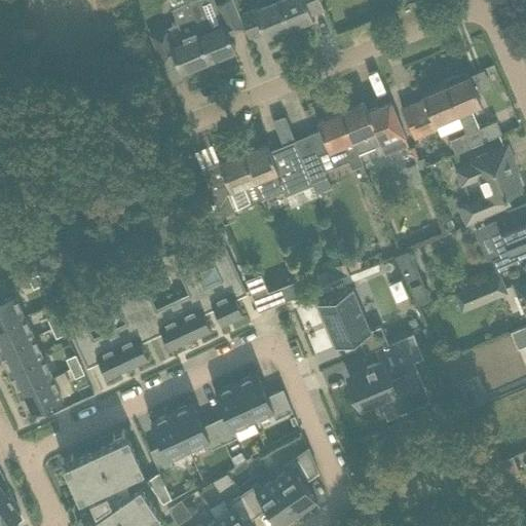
[(181,0),(183,3),(207,60),(233,48),(227,34),(242,27),(232,0),(222,0),(213,4),(211,0),(181,0)]
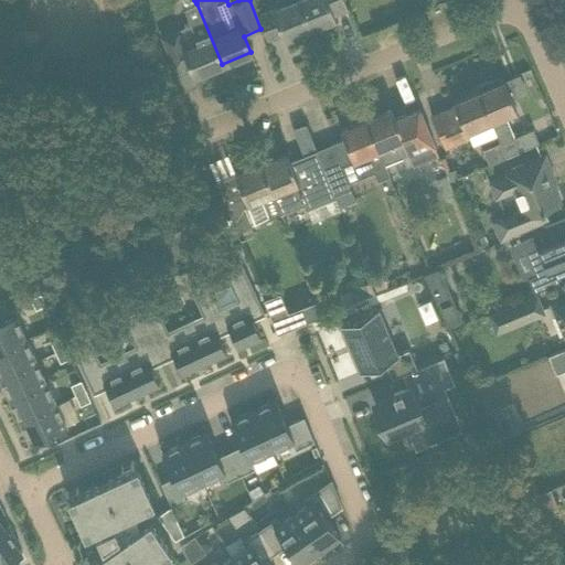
[(309,29),(297,0),(272,0),(274,6),(270,7),(270,4),(256,11),(267,41),(283,35),(284,39),(309,29)]
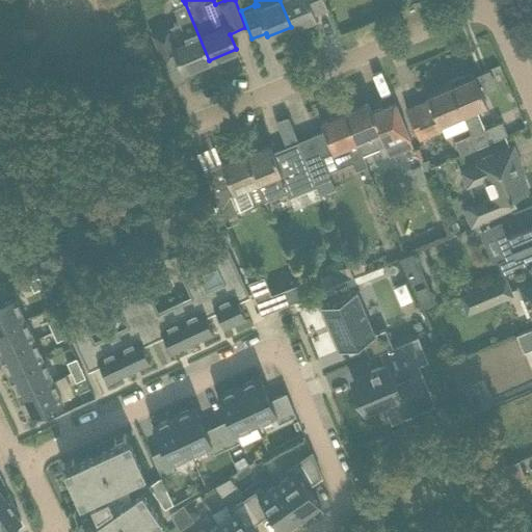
[(280,0),(291,27),(316,18),(314,14),(327,8),(323,0),(280,0)]
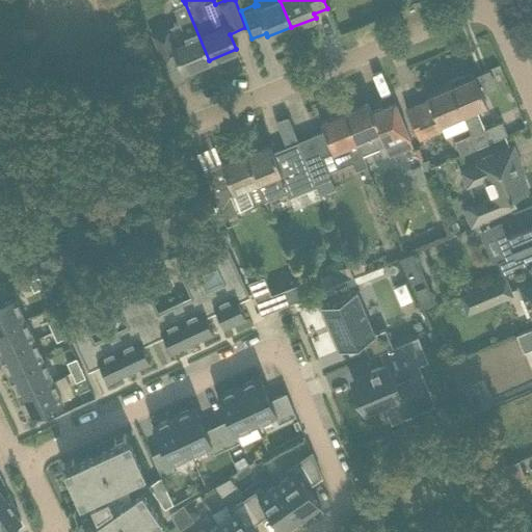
[(209,60),(185,3),(171,8),(182,37),(174,42),(167,25),(151,32),(164,64),(178,59),(182,71),(209,60)]
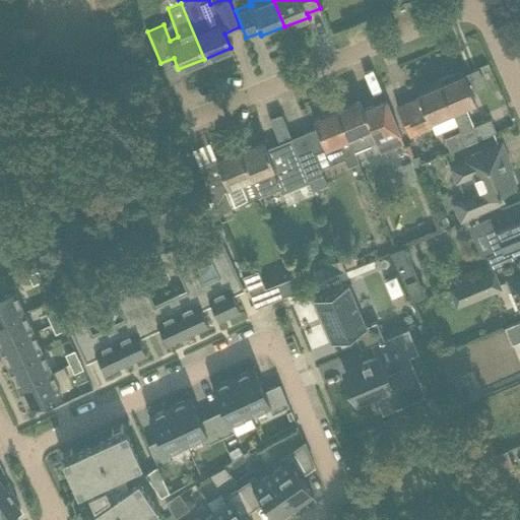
[(451,111),(458,131),(460,130),(465,143),(496,131),(491,118),(472,126),(464,106),(474,102),(463,73),(454,77),(452,73),(438,79),(440,83),(452,111),(451,111)]
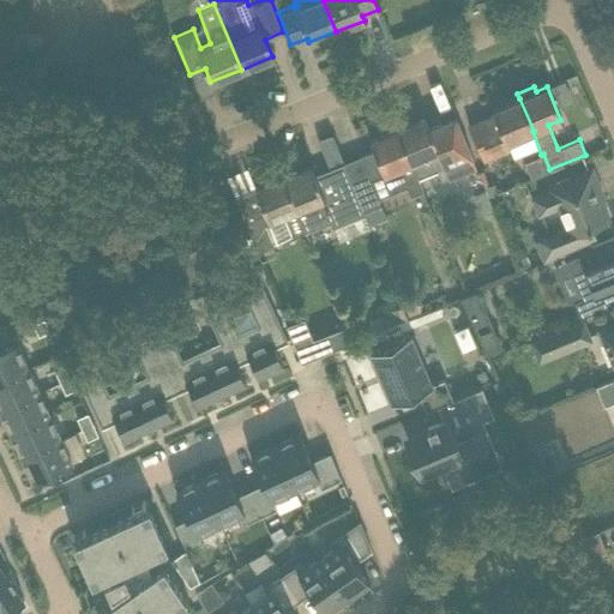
[(506,142),(533,131),(534,131),(519,98),(492,110),(493,115),(469,126),(483,160),(509,149),(506,142)]
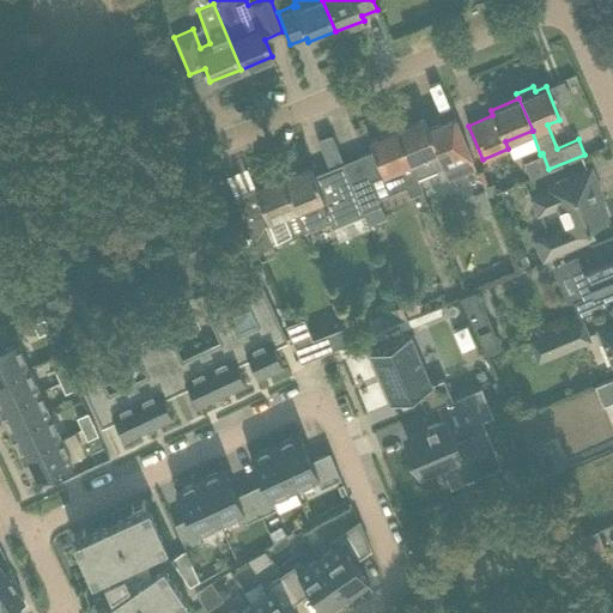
[(424,117),(398,128),(417,177),(436,170),(439,180),(448,176),(448,177),(473,167),(454,119),(429,129),(424,117)]
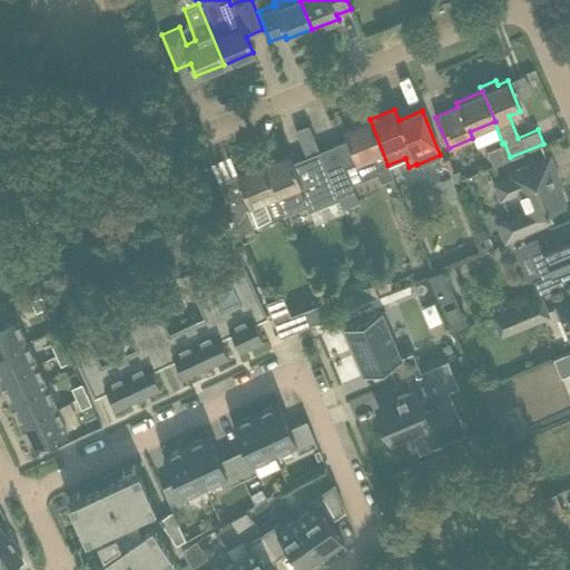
[(387,165),(370,119),(343,130),(347,140),(320,151),(337,196),(343,208),(357,202),(352,189),(353,189),(351,184),(377,173),(381,180),(392,175),(387,165)]
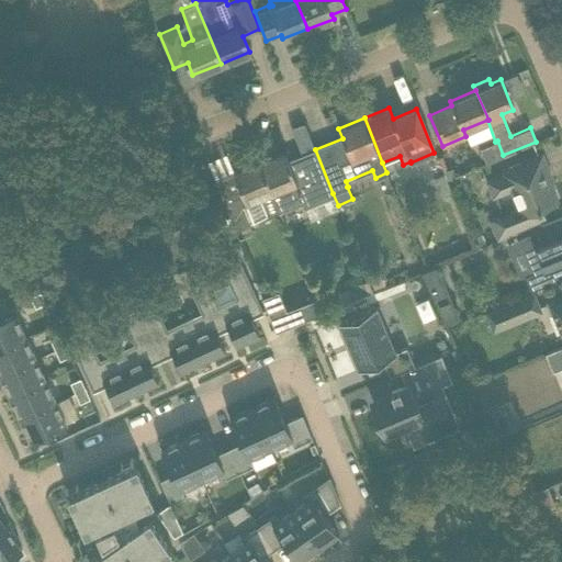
[(497,141),(495,142),(480,148),(485,163),(503,155),(497,141)]
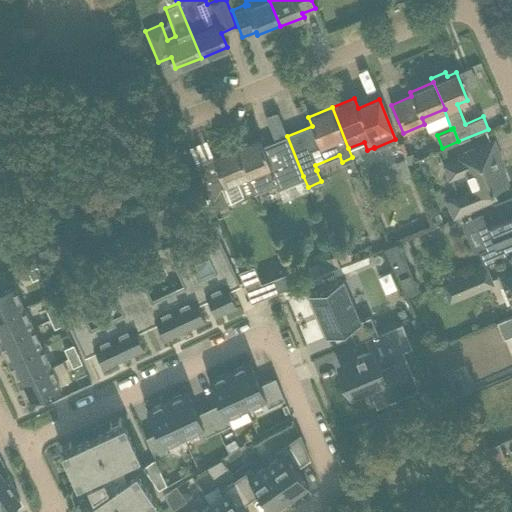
[(258,137),(236,147),(247,174),(252,186),(254,193),(275,184),(277,187),(302,176),(288,143),(265,153),(258,137)]
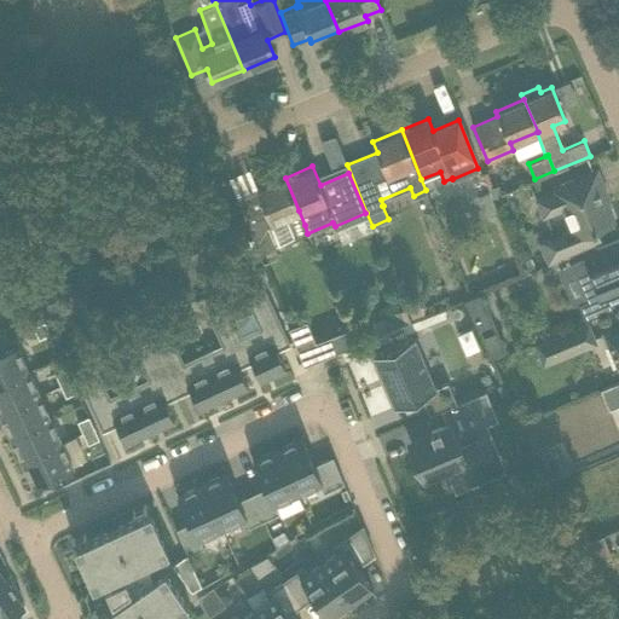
[(538,242),(547,265),(601,242),(596,229),(614,221),(601,190),(605,189),(597,169),(548,189),(549,192),(536,198),(543,218),(559,212),(566,231),(538,242)]
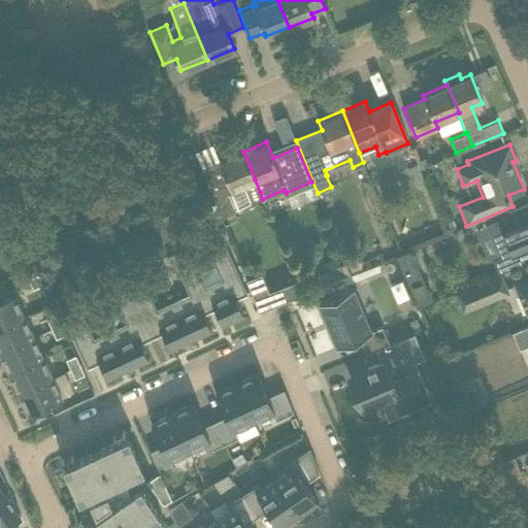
[(255,179),(243,152),(202,168),(222,216),(262,199),(260,192),(255,179)]
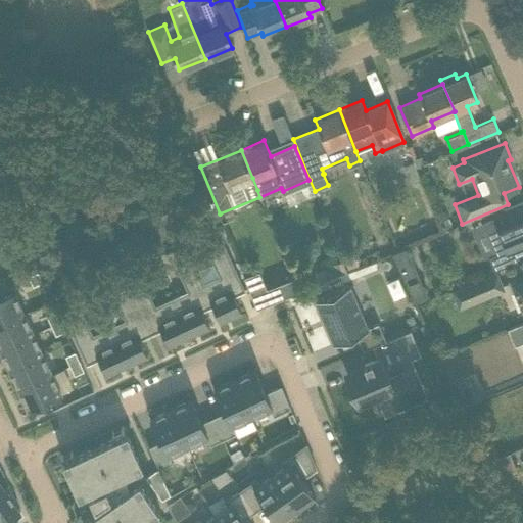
[(437,215),(444,230),(450,227),(443,211),(437,215)]
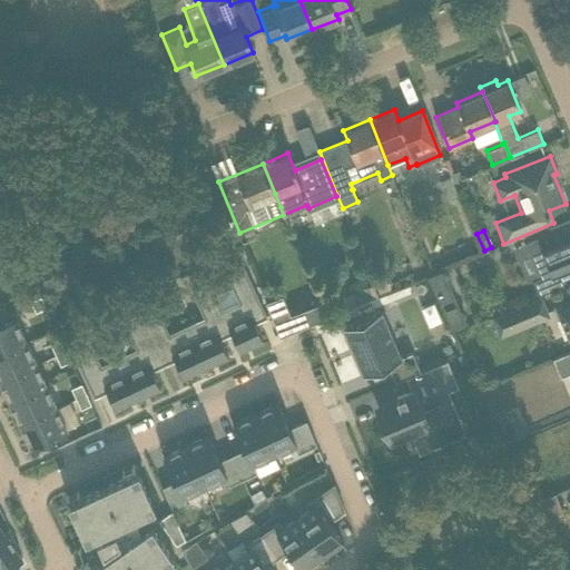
[(549,231),(523,241),(538,276),(529,279),(536,295),(569,281),(569,233),(552,239),(549,231)]
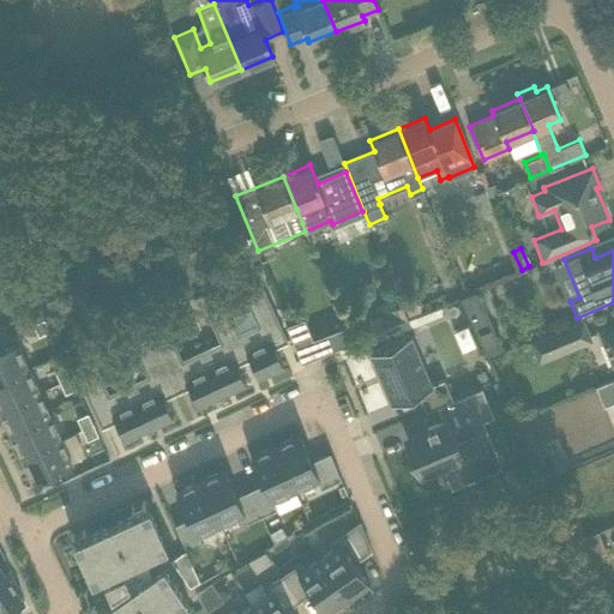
[(257,268),(247,272),(252,282),(262,277),(257,268)]
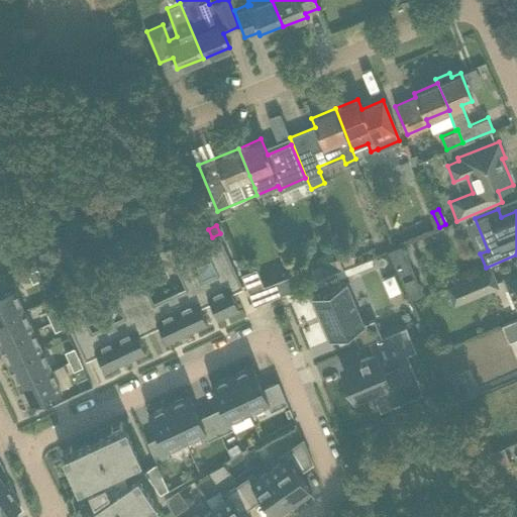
[(242,287),(220,238),(205,245),(217,272),(201,279),(198,274),(197,275),(209,302),(217,318),(238,308),(230,292),(242,287)]
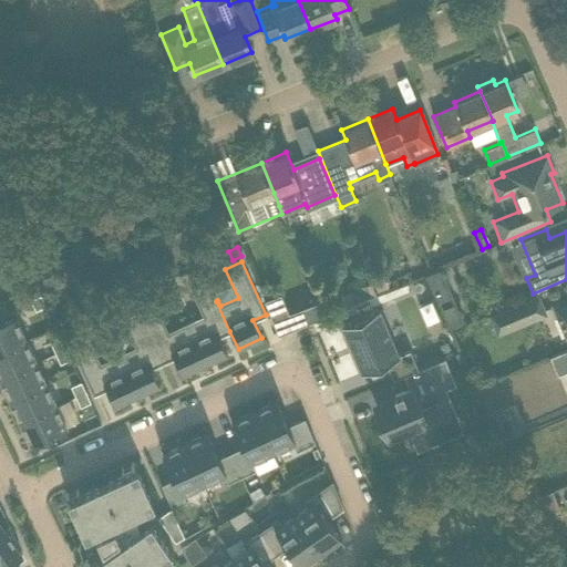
[(198,267),(187,272),(192,282),(203,277),(198,267)]
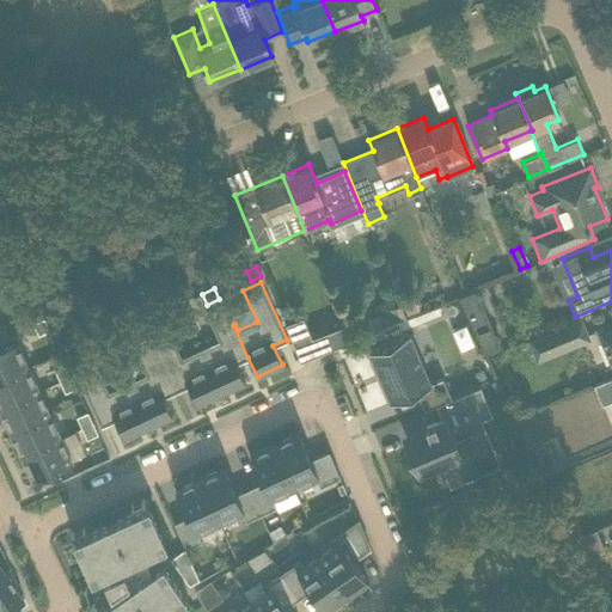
[(472,291),(458,297),(485,357),(501,350),(472,291)]
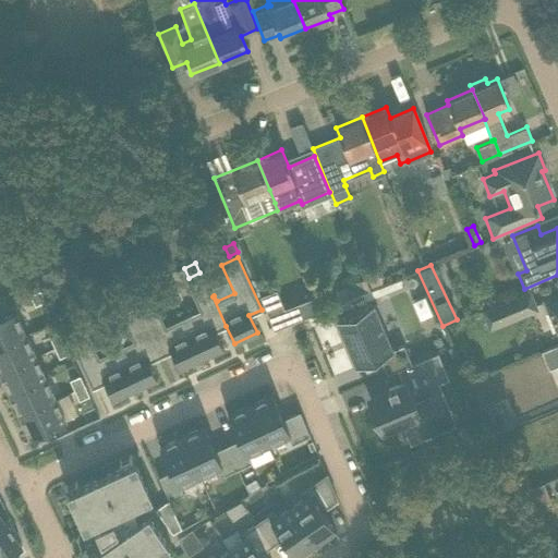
[(215,331),(226,326),(213,296),(214,295),(204,274),(187,281),(201,308),(182,317),(201,359),(223,349),(215,331)]
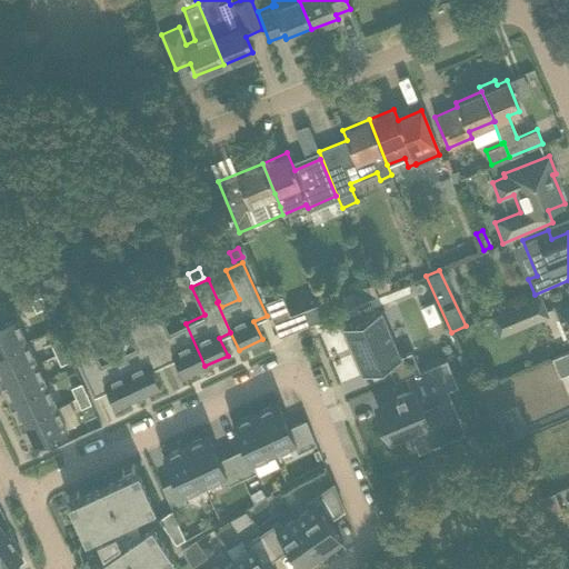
[(335,299),(339,311),(373,297),(369,286),(335,299)]
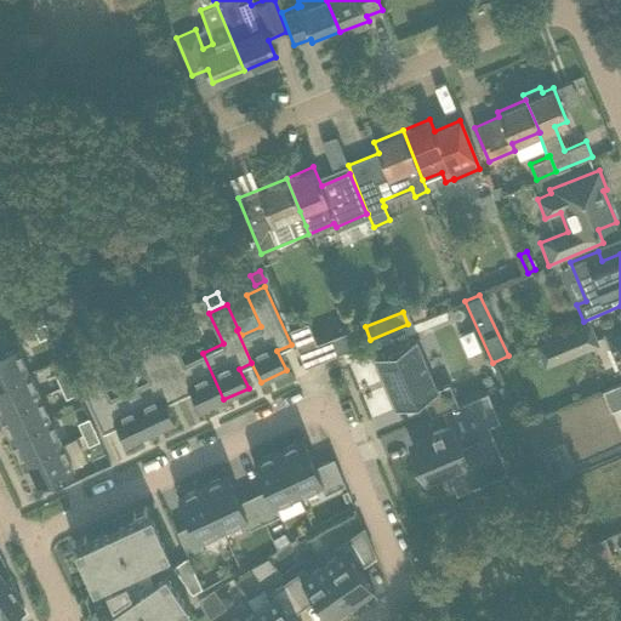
[(534,343),(543,366),(598,343),(588,320),(534,343)]
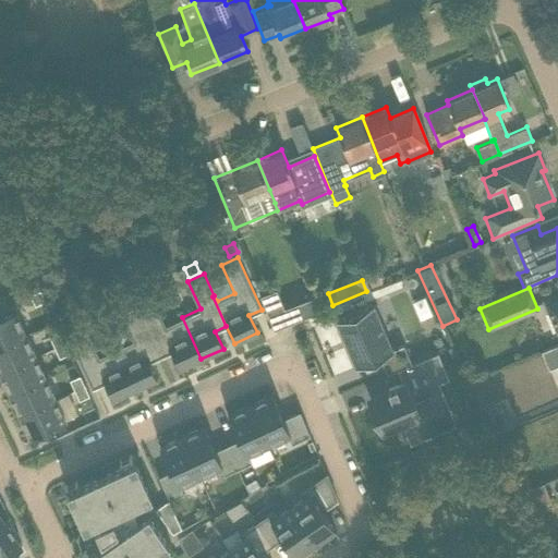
[(29,294),(35,305),(45,300),(40,289),(29,294)]
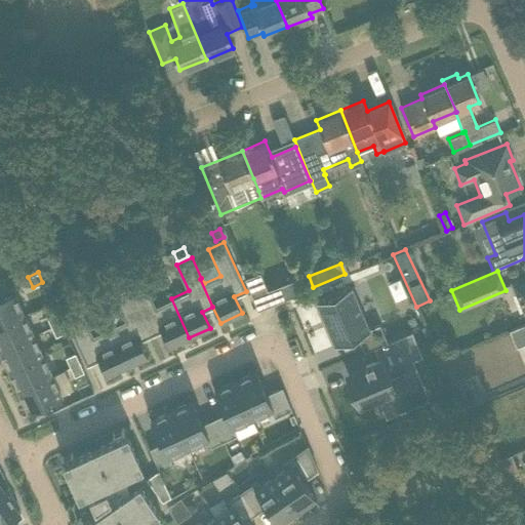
[(259,272),(244,278),(257,310),(299,293),(293,280),(268,290),(259,272)]
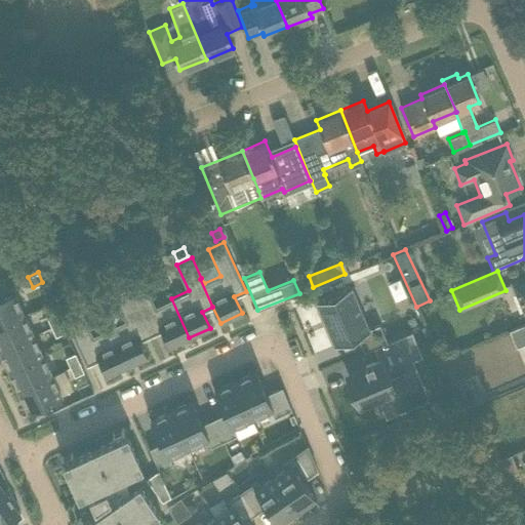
[(524,276),(511,282),(523,312),(524,310),(524,276)]
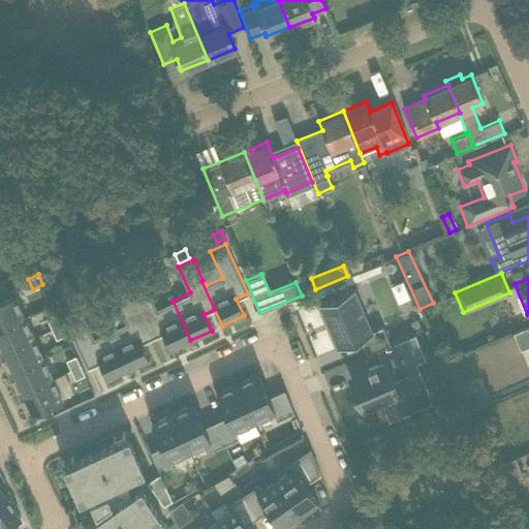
[(190,340),(173,301),(156,308),(144,282),(128,289),(151,338),(161,333),(169,350),(190,340)]
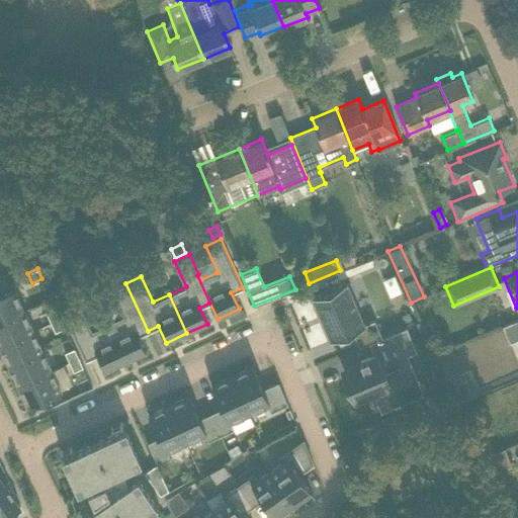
[(148,331),(125,283),(112,289),(124,315),(107,323),(124,361),(146,352),(138,336),(148,331)]
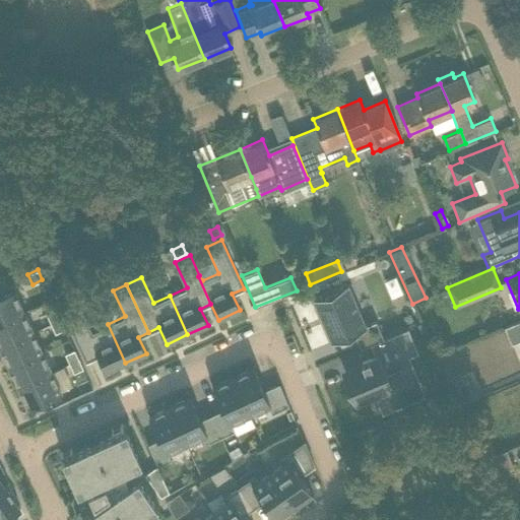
[(347,284),(314,299),(332,342),(354,332),(361,347),(383,338),(376,321),(365,326),(347,284)]
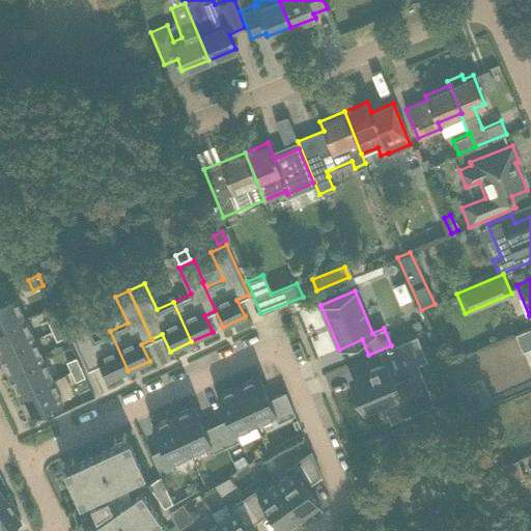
[(0,304),(0,329),(24,318),(15,298),(0,304)]
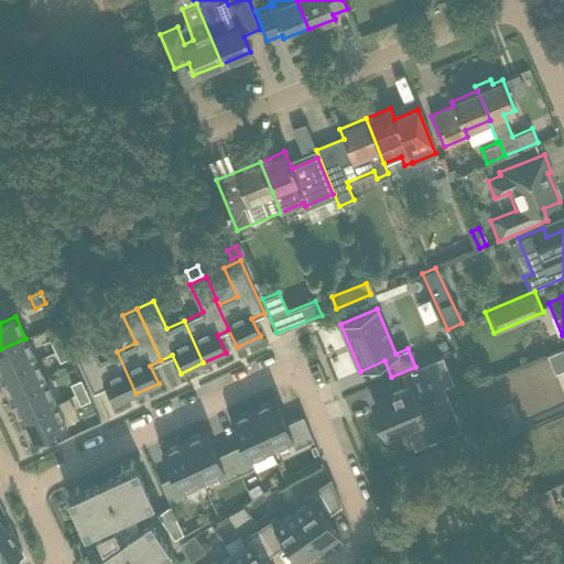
[(69,339),(94,392),(106,387),(114,404),(136,393),(117,351),(98,360),(86,332),(69,339)]
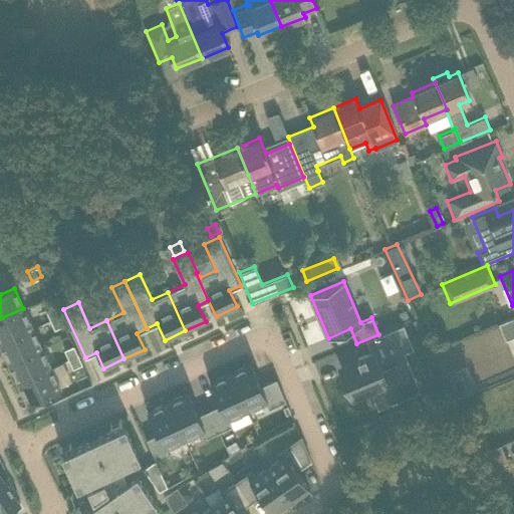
[(59,315),(55,305),(46,310),(50,319),(59,315)]
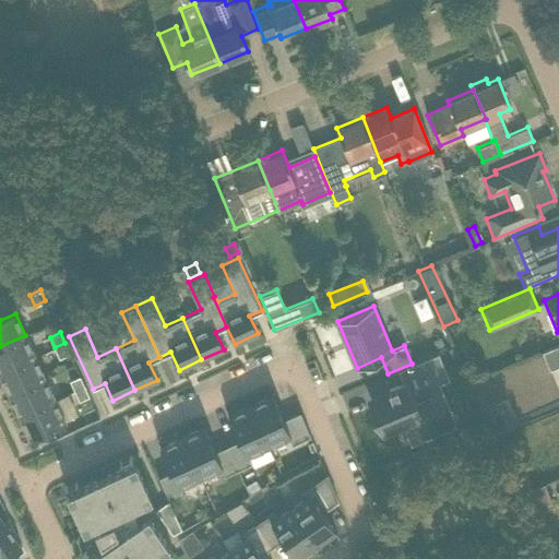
[(0,346),(0,372),(35,357),(25,335),(0,346)]
